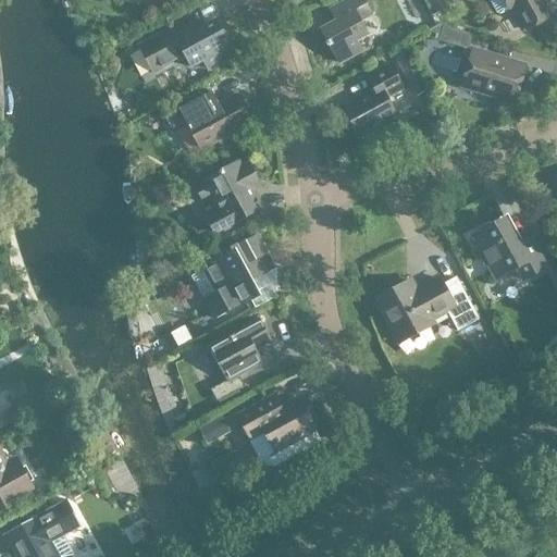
[(370,14),(361,0),(347,0),(336,7),(342,17),(320,31),(338,63),(360,51),(355,40),(366,35),(358,21),(370,14)]
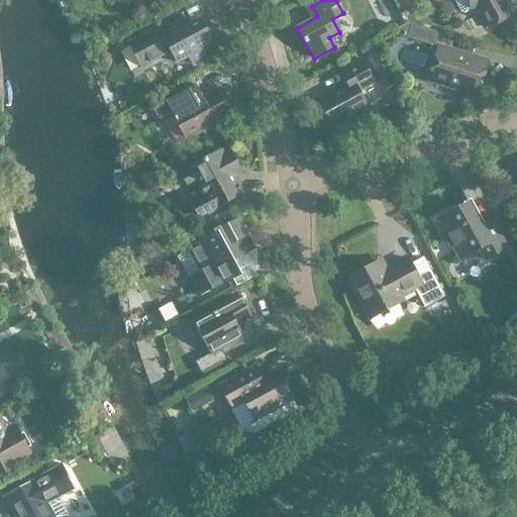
[(401,0),(398,0),(395,2),(402,14),(407,11),(401,0)]
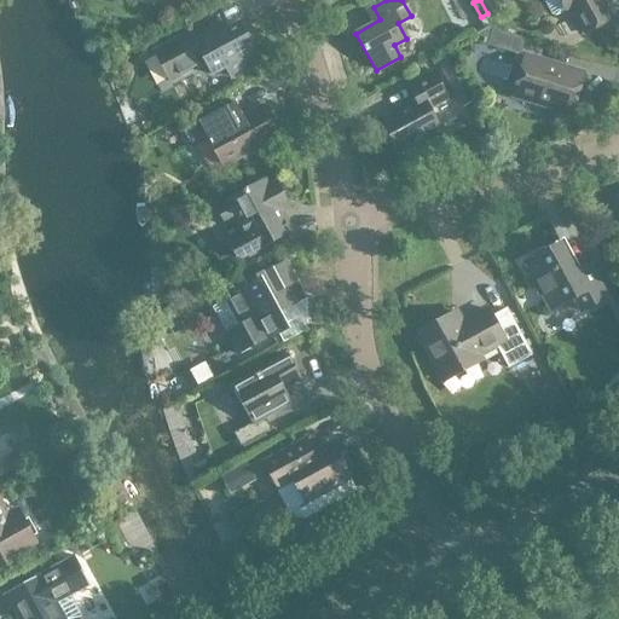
[(543,0),(550,12),(554,13),(563,9),(565,12),(571,10),(584,34),(611,19),(600,0),(543,0)]
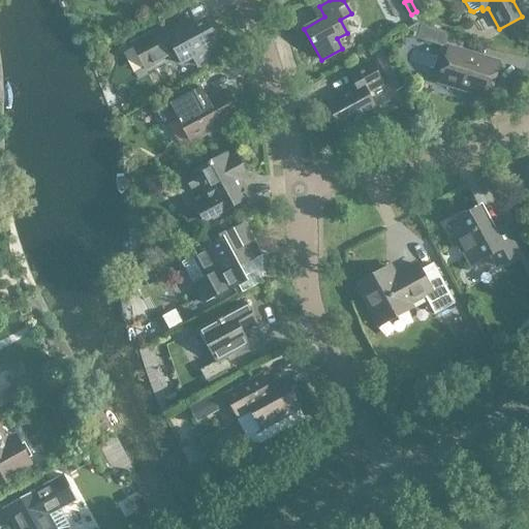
[(182,17),(177,20),(131,44),(145,70),(175,54),(184,70),(195,64),(196,66),(221,53),(204,21),(188,29),(182,17)]
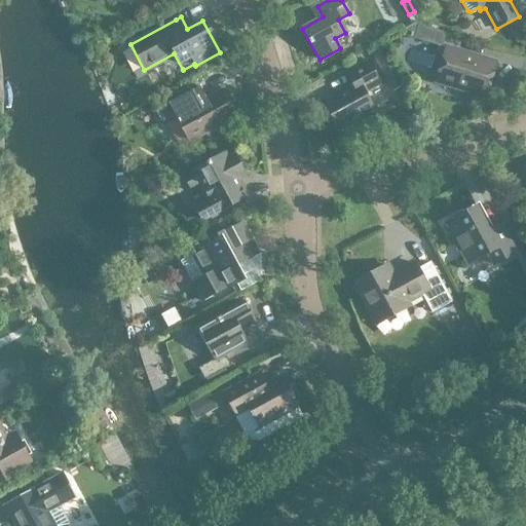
[(445,33),(417,25),(413,39),(441,47),(445,33)]
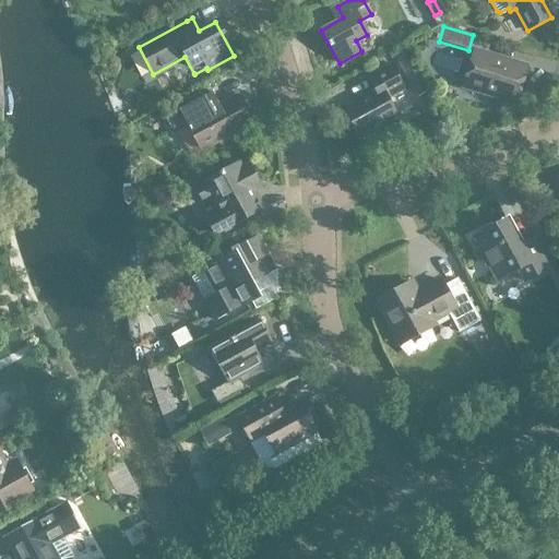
[(526,66),(473,50),(462,87),(515,103),(526,66)]
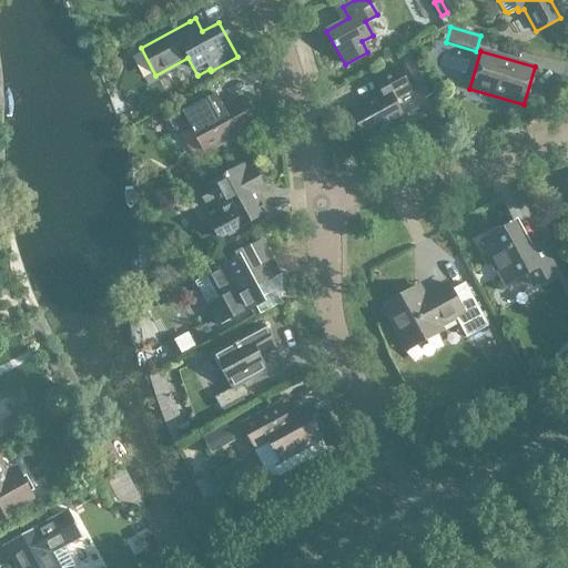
[(418,61),(405,68),(411,78),(424,71),(418,61)]
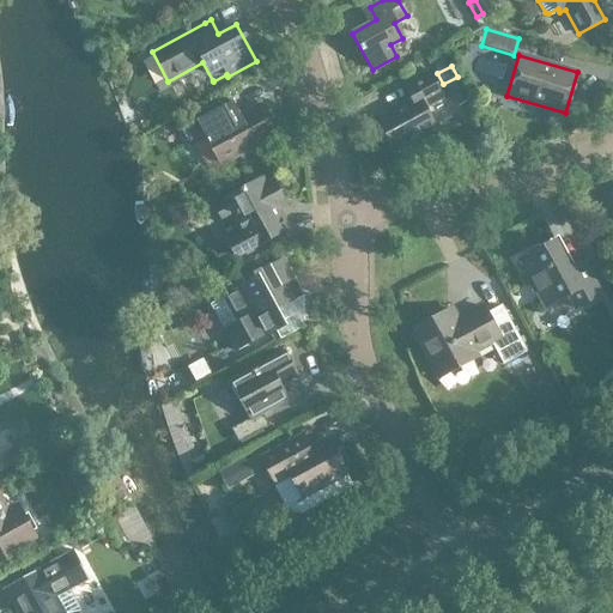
[(443,97),(429,71),(402,85),(411,99),(376,119),(394,151),(436,128),(424,108),(443,97)]
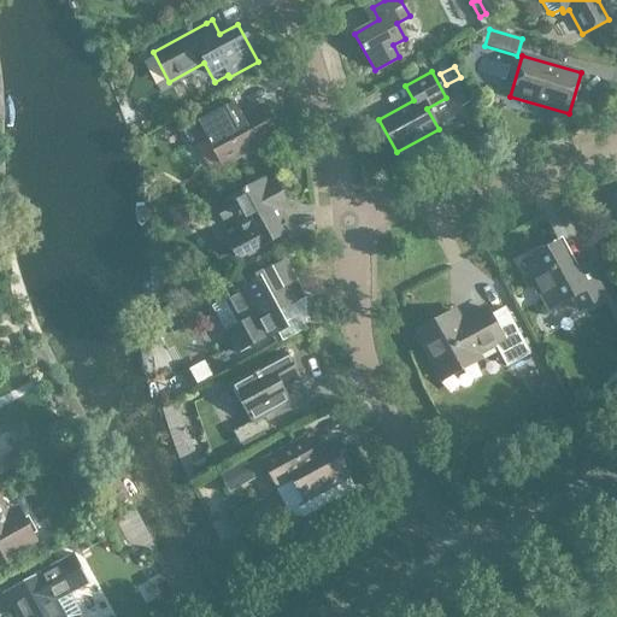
[(240,117),(231,103),(182,130),(189,145),(205,136),(222,168),(241,157),(244,162),(262,152),(258,147),(277,137),(259,105),(240,117)]
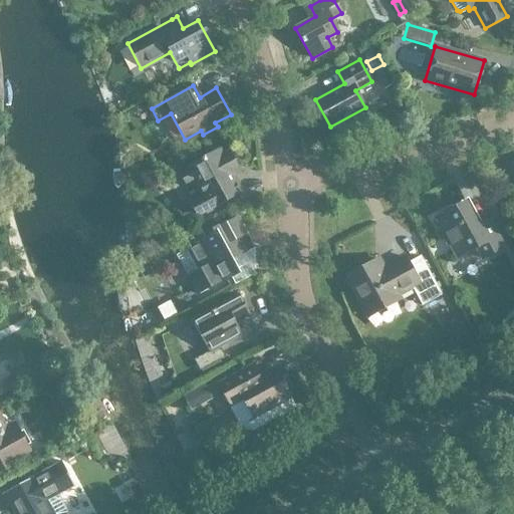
[(202,196),(190,202),(198,216),(243,191),(235,176),(240,173),(227,149),(221,152),(220,149),(179,172),(187,187),(194,183),(202,196)]
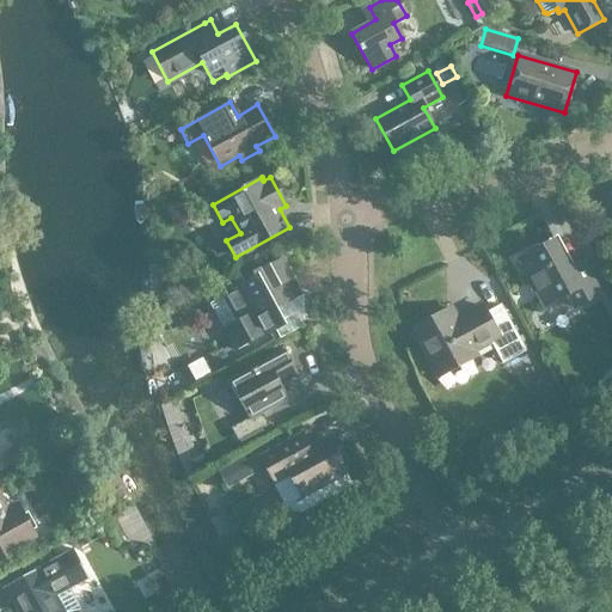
[(568,269),(552,242),(519,261),(544,306),(567,294),(574,308),(599,295),(581,262),(568,269)]
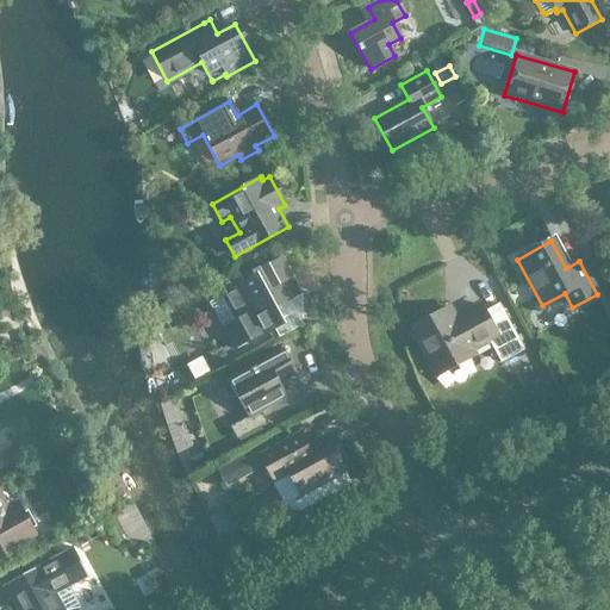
[(256,278),(223,296),(237,321),(222,329),(234,349),(281,323),(273,306),(291,296),(284,282),(291,279),(279,259),(254,273),(256,278)]
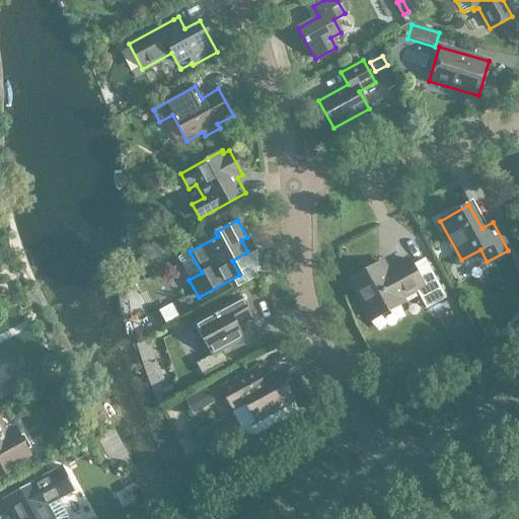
[(445,298),(424,258),(412,266),(408,260),(386,272),(381,263),(349,280),(371,319),(402,301),(400,298),(415,290),(426,308),(445,298)]
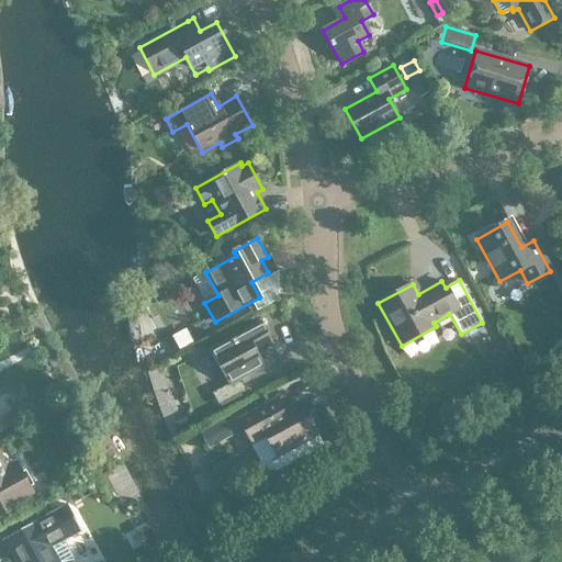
[(272,344),(260,322),(244,332),(244,333),(211,351),(228,384),(211,393),(217,405),(246,390),(239,379),(263,366),(257,352),(272,344)]
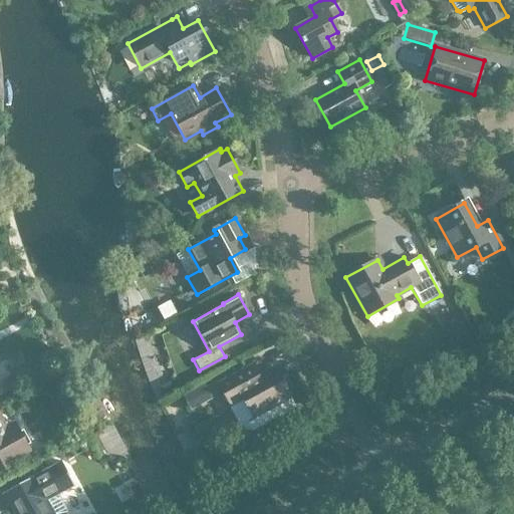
[(63,345),(54,350),(58,357),(67,353),(63,345)]
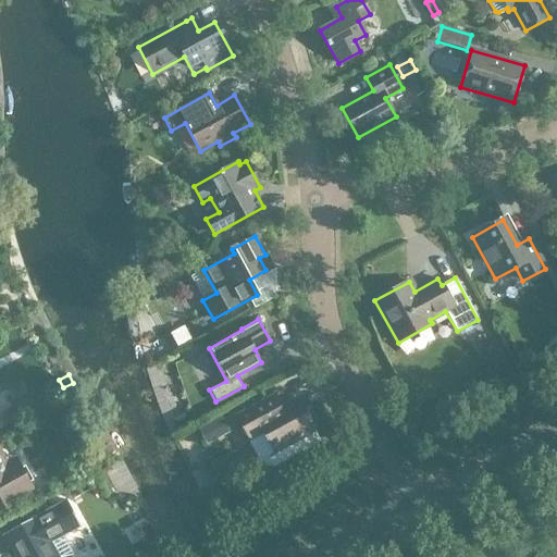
[(9,398),(19,415),(35,405),(26,388),(9,398)]
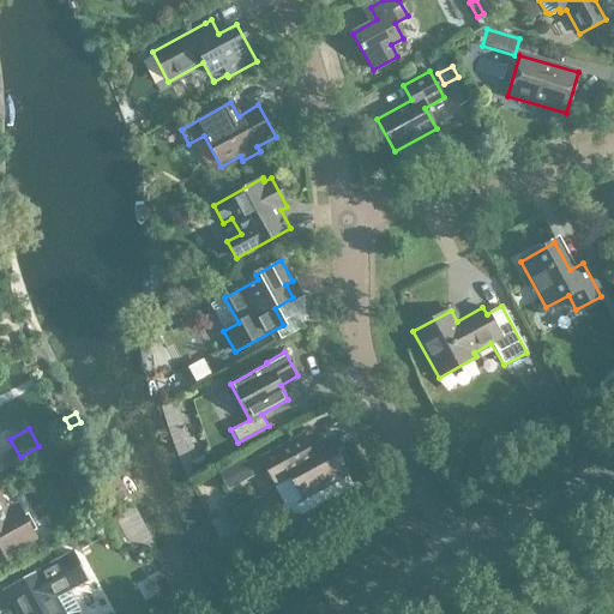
[(347,473),(329,440),(308,451),(300,437),(260,458),(275,485),(290,476),(302,497),(347,473)]
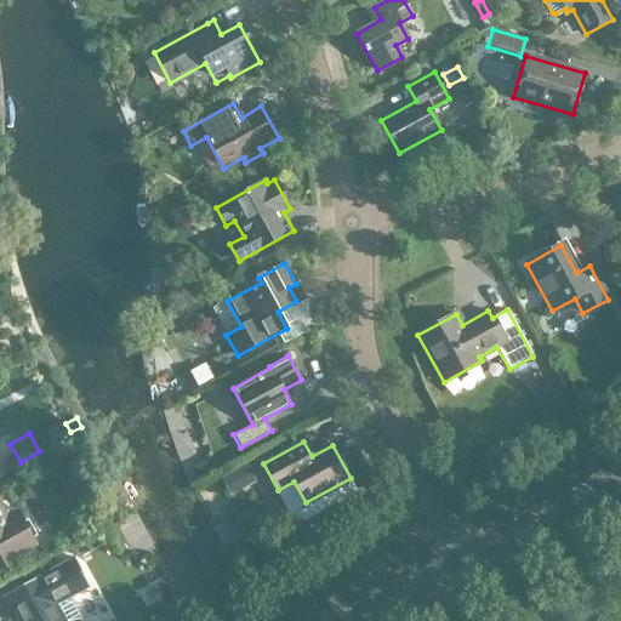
[(205,460),(193,466),(199,477),(211,471),(205,460)]
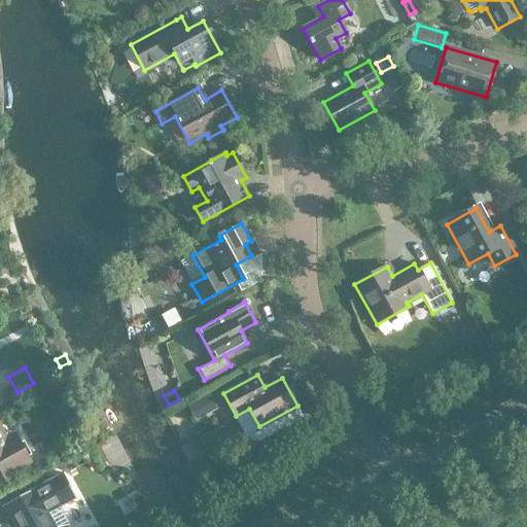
[(208,392),(187,403),(196,419),(216,408),(208,392)]
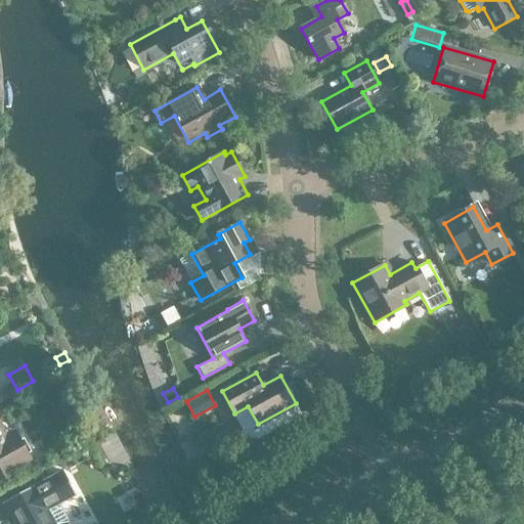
[(0,481),(32,464),(14,431),(5,436),(0,426),(0,481)]
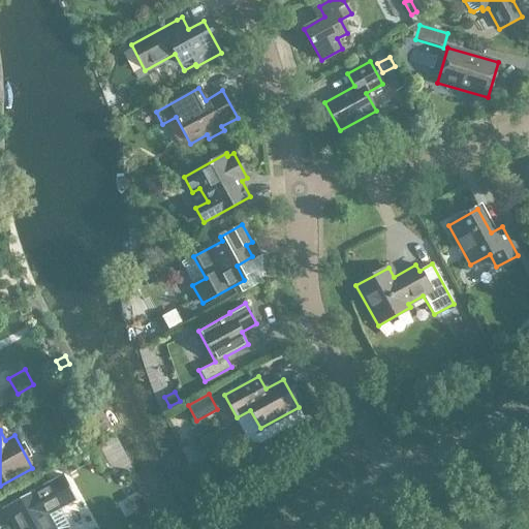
[(62,475),(45,485),(24,496),(25,498),(5,508),(16,528),(68,528),(68,526),(67,524),(67,523),(57,505),(73,496),(62,475)]
